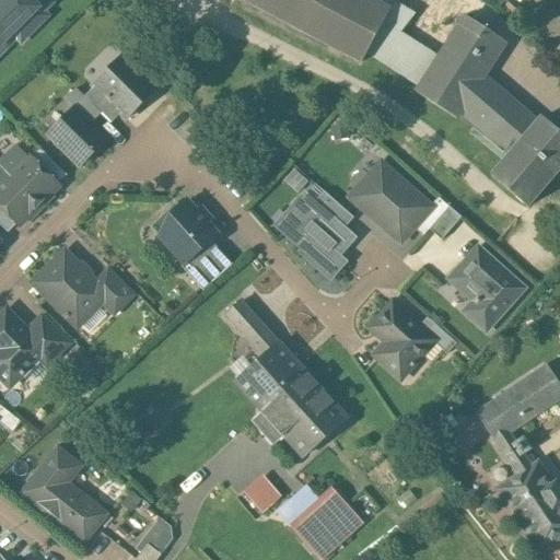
[(0,0),(0,53),(16,36),(21,41),(44,18),(41,13),(49,3),(45,0),(0,0)]
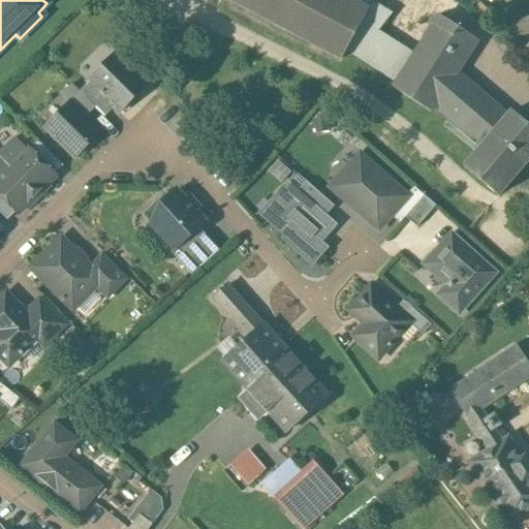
[(507,117),(457,73),(477,40),(441,17),(415,56),(375,32),(387,16),(371,5),(373,0),(231,0),(342,59),(347,50),(398,82),(394,88),(431,113),(435,105),(483,146),(464,166),(499,196),(528,161),(528,126),(511,112),(507,117)]
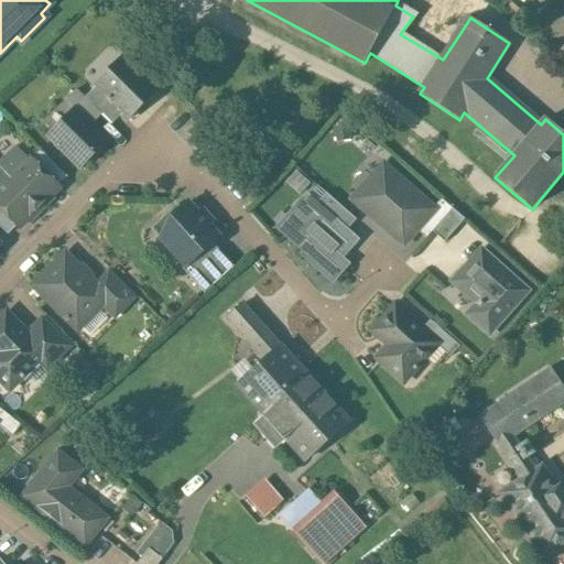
[(530,12),(516,0),(509,8),(530,25),(535,19),(529,13),(530,12)]
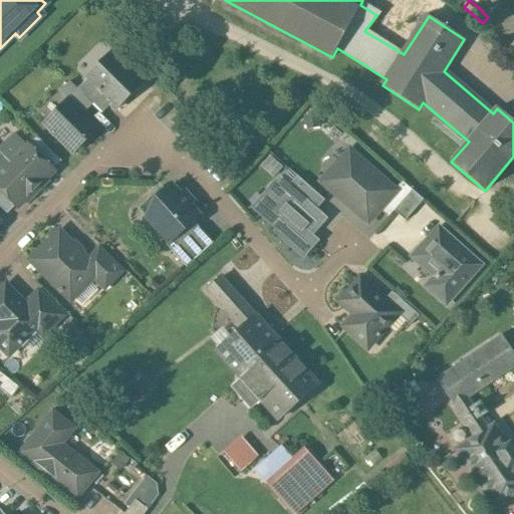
[(488,17),(483,23),(494,33),(512,15),(500,4),(488,17)]
